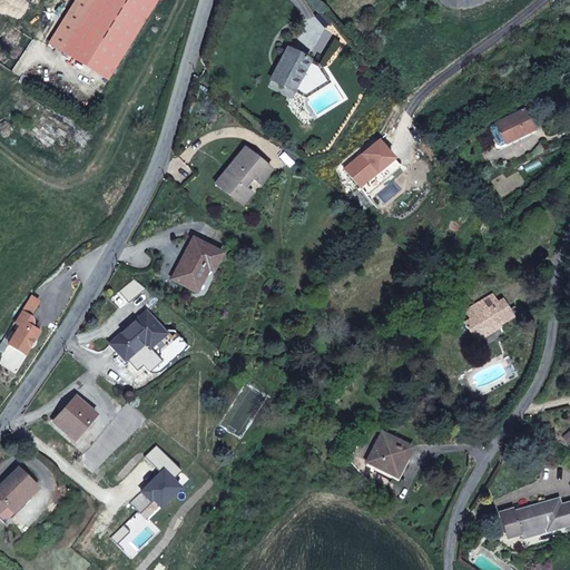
[(76,0),(48,43),(62,52),(96,0),(76,0)]
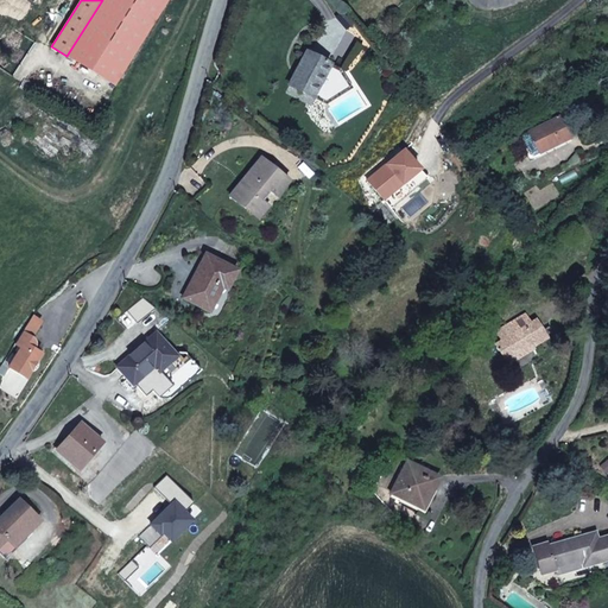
[(102,0),(67,56),(115,87),(154,24),(152,21),(165,0),(102,0)]
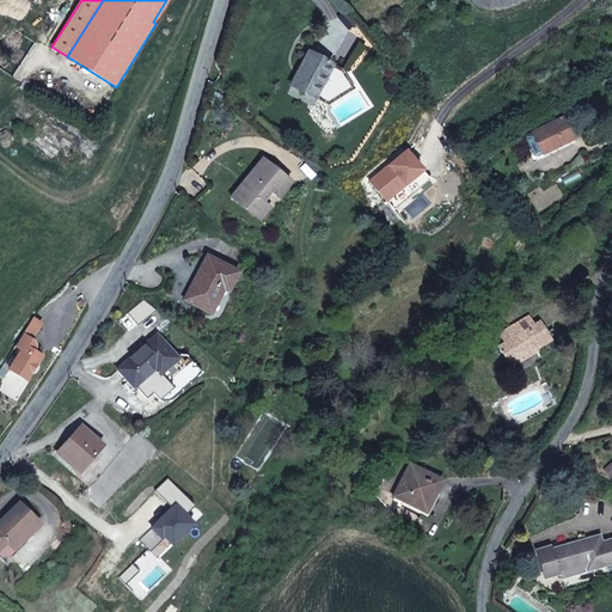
[(354,25),(344,13),(340,18),(348,29),(354,25)]
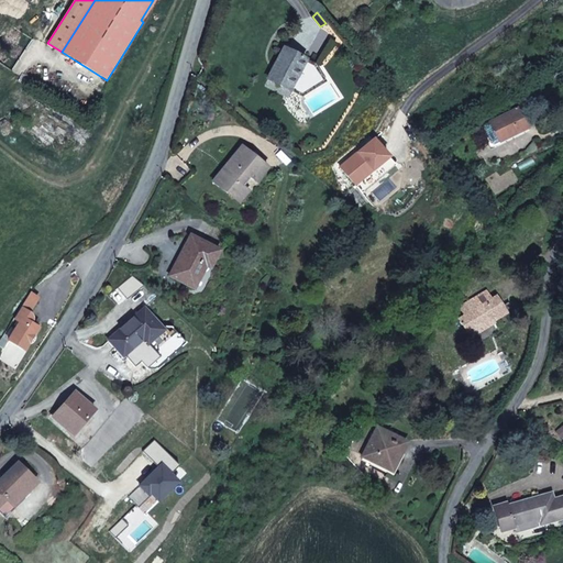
[(324,78),(316,65),(308,61),(285,47),(268,79),(291,91),(298,95),(324,78)]
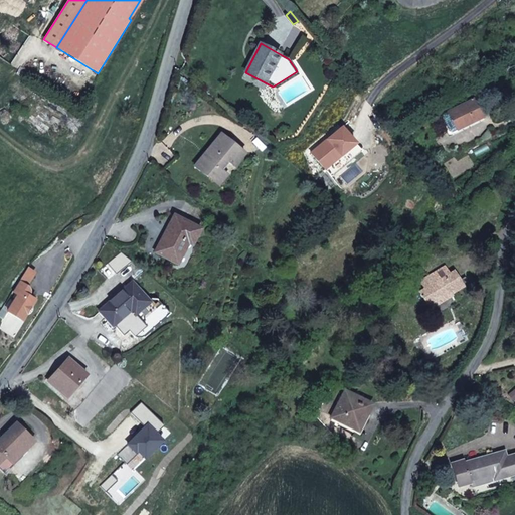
[(277,89),(299,74),(297,71),(273,87),(277,89)]
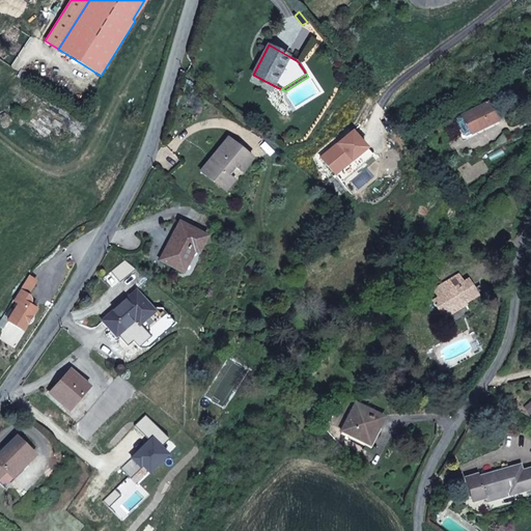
[(462,138),(498,120),(488,102),(452,120),(462,138)]
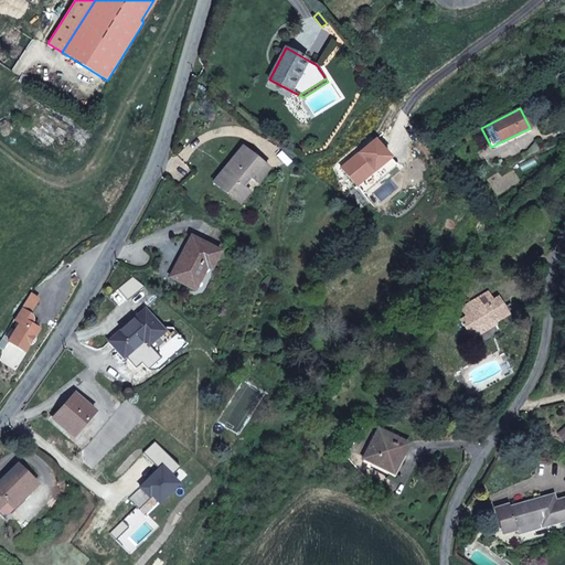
[(257,182),(269,168),(243,147),(231,161),(235,164),(227,173),(223,171),(214,182),(234,199),(243,188),(251,177),(257,182)]
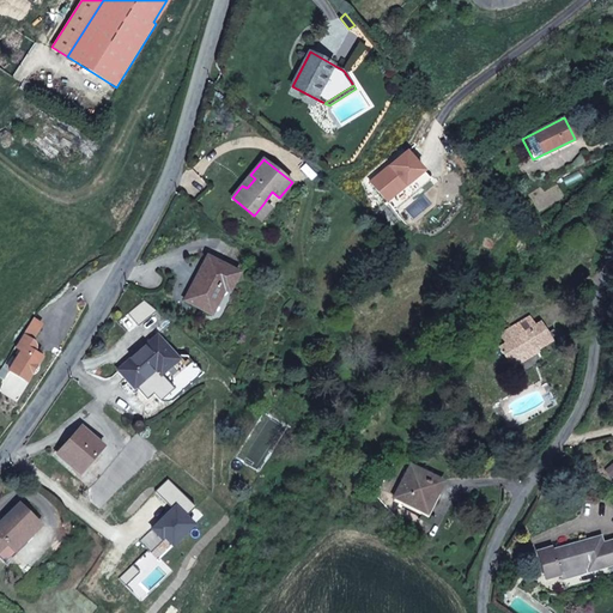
[(502,193),(505,198),(515,190),(511,186),(502,193)]
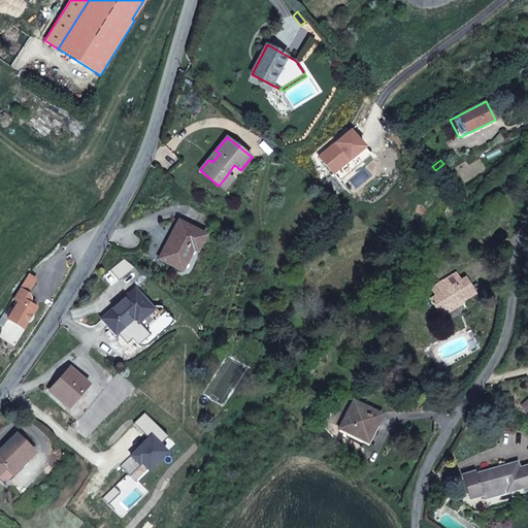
[(224,190),(232,179),(227,175),(219,186),(224,190)]
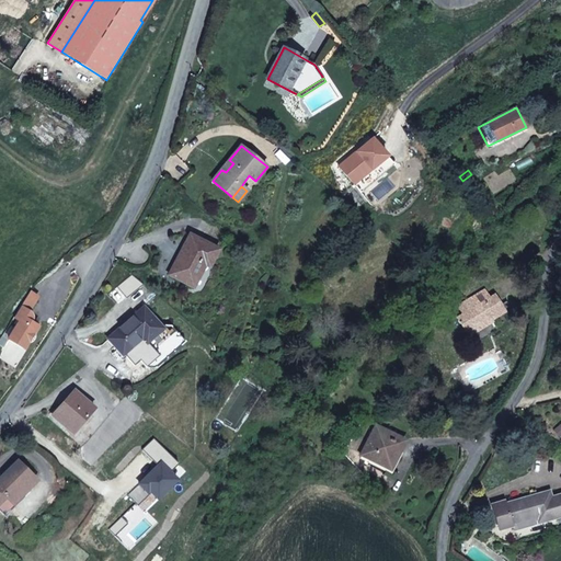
[(194,287),(205,265),(209,267),(219,250),(191,235),(182,252),(183,252),(181,258),(180,256),(170,275),(194,287)]
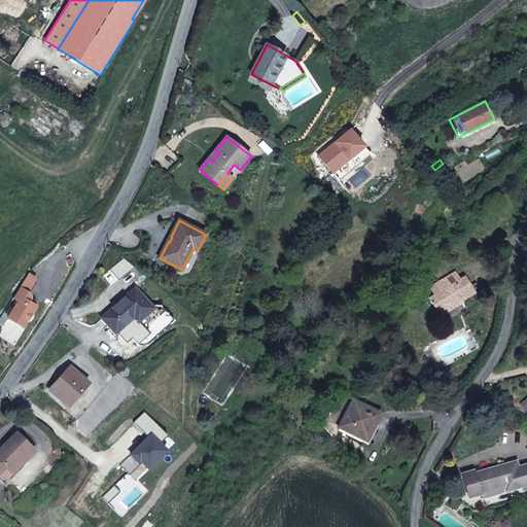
[(36,308),(30,305),(28,294),(36,281),(29,276),(13,300),(18,302),(18,303),(19,304),(8,320),(23,329),(36,308)]
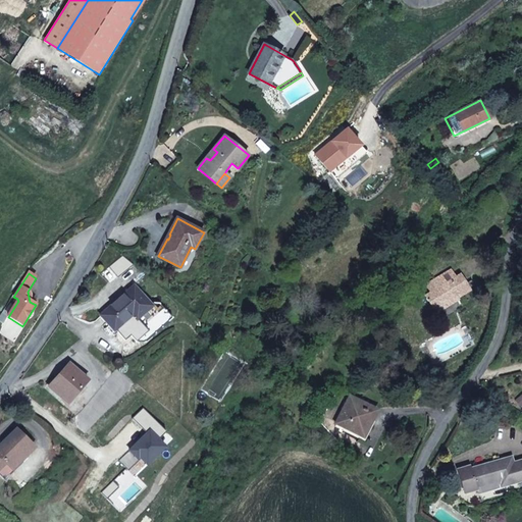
[(435,309),(456,297),(458,299),(470,292),(461,276),(448,283),(444,275),(428,284),(432,293),(427,296),(435,309)]
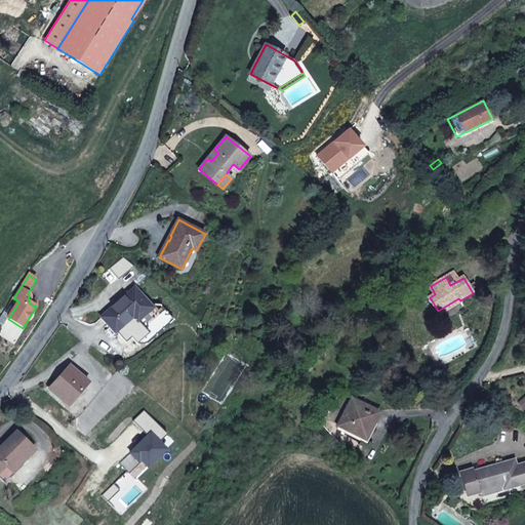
[(137,321),(153,308),(135,287),(102,317),(115,332),(133,317),(137,321)]
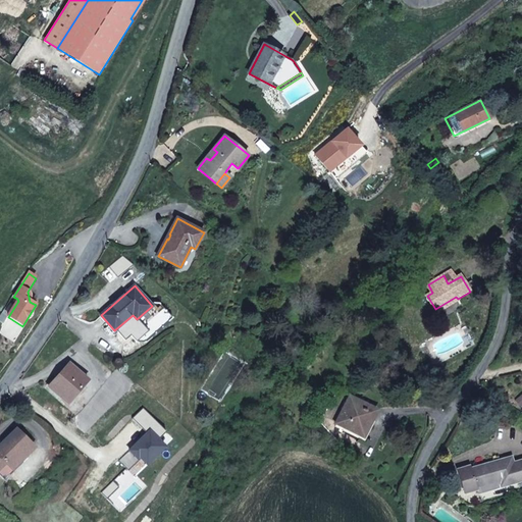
[(438,314),(459,301),(458,299),(456,297),(435,309),(438,314)]
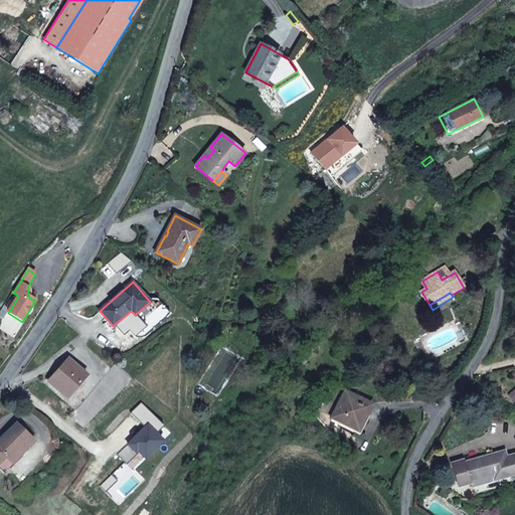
[(162,321),(170,314),(167,310),(158,299),(151,299),(150,300),(151,301),(150,302),(135,315),(131,311),(113,326),(115,329),(116,327),(117,327),(123,335),(127,332),(129,331),(135,337),(139,337),(143,338),(151,331),(162,321)]
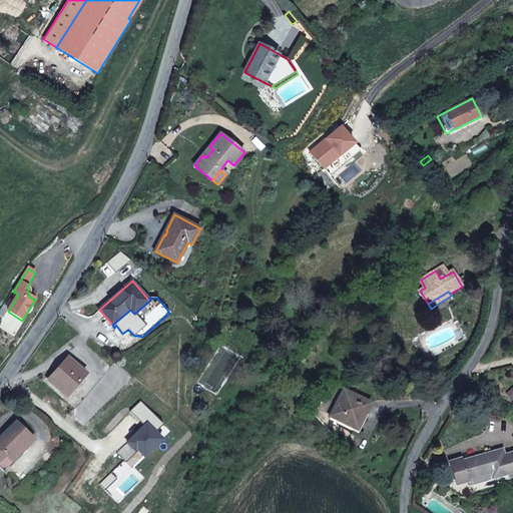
[(67,396),(86,374),(68,357),(48,380),(67,396)]
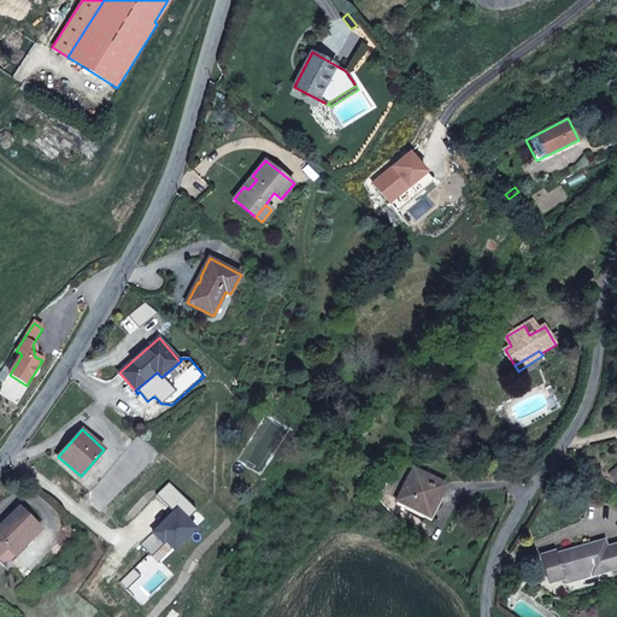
[(440,497),(447,485),(415,468),(398,500),(425,515),(435,494),(440,497)]
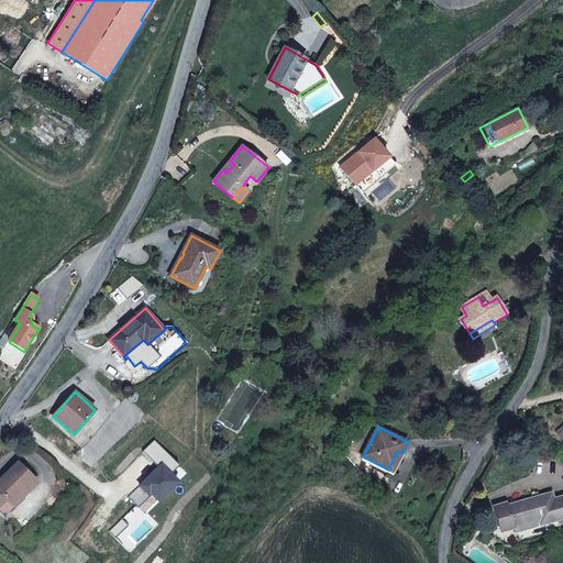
[(393,472),(401,453),(397,451),(388,470),(393,472)]
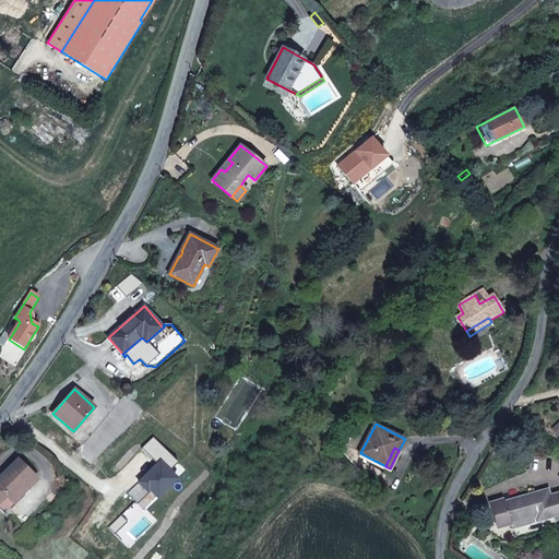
[(13,502),(37,479),(18,460),(0,477),(0,501),(7,495),(13,502)]
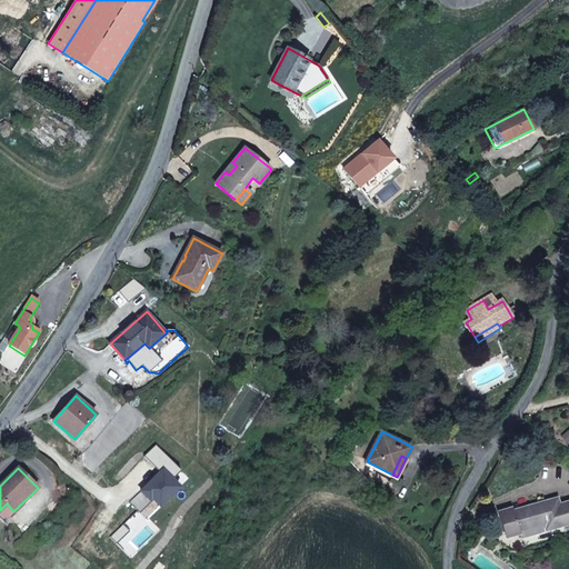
[(568,525),(568,502),(559,505),(558,499),(513,511),(512,508),(499,511),(506,538),(519,535),(519,531),(528,529),(530,536),(568,525)]
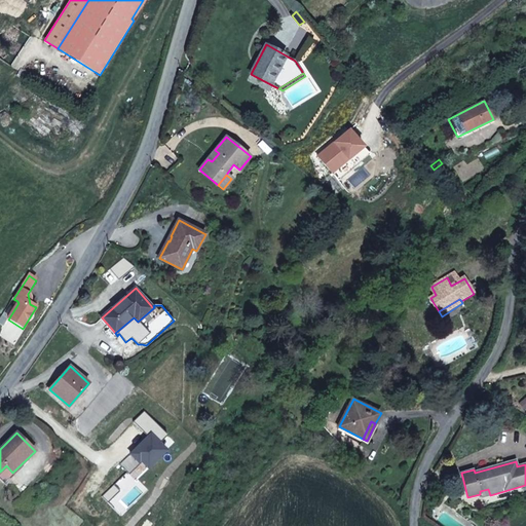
[(0,474),(5,480),(12,473),(6,465),(0,472),(0,474)]
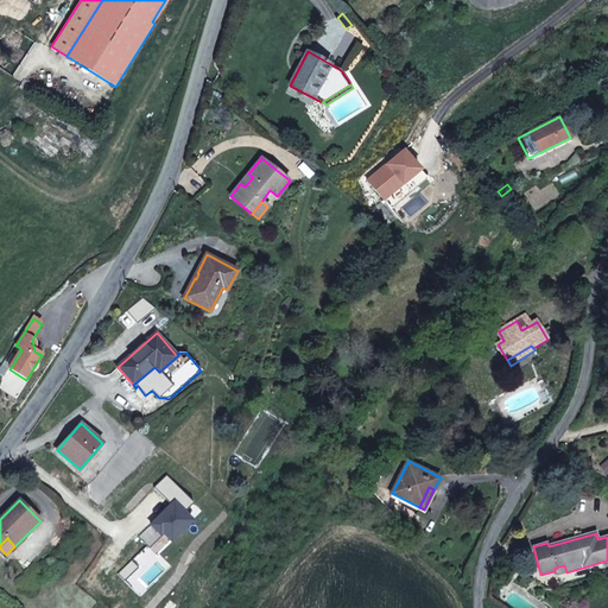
[(567,572),(564,565),(555,568),(555,571),(556,575),(567,572)]
